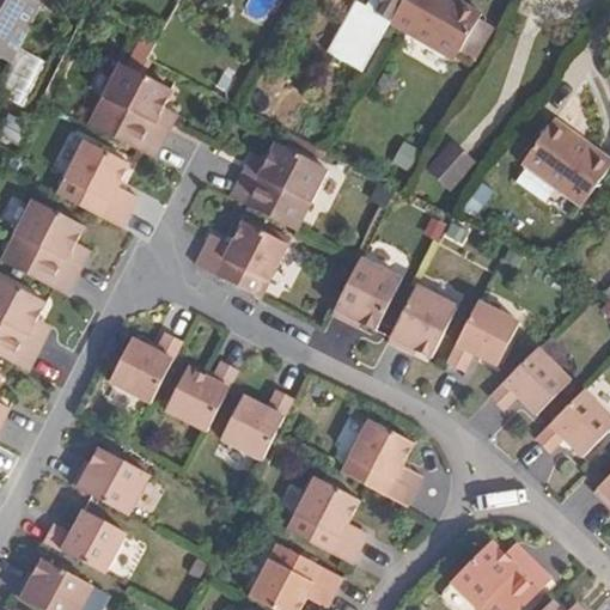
[(0,0),(0,47),(12,54),(22,34),(37,1),(44,5),(47,0),(0,0)]
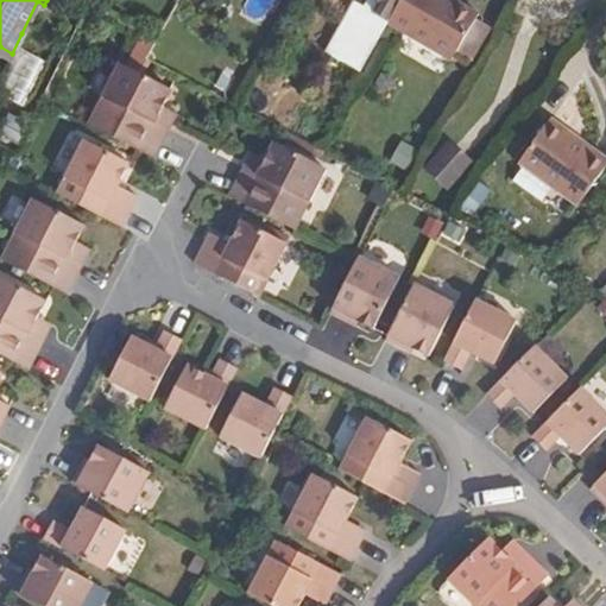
[(372,0),(363,17),(380,26),(395,0),(372,0)]
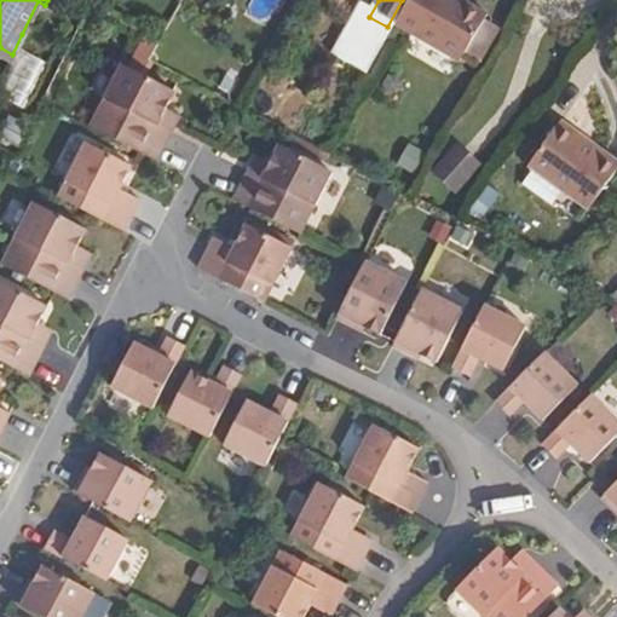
[(402,0),(387,27),(386,29),(454,68),(460,57),(474,32),(480,21),(451,4),(447,9),(436,3),(436,0),(402,0)]
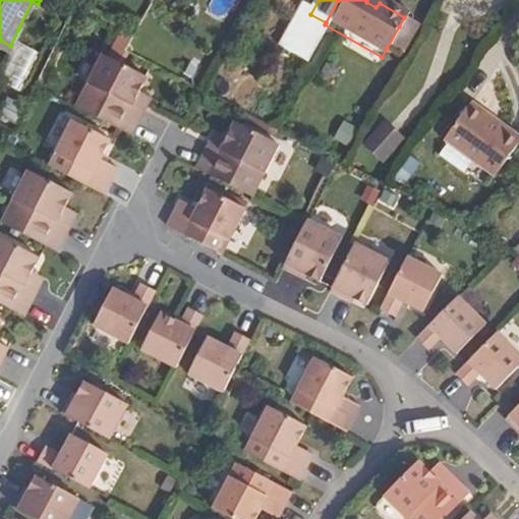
[(399,26),(387,48),(396,53),(408,33),(399,26)]
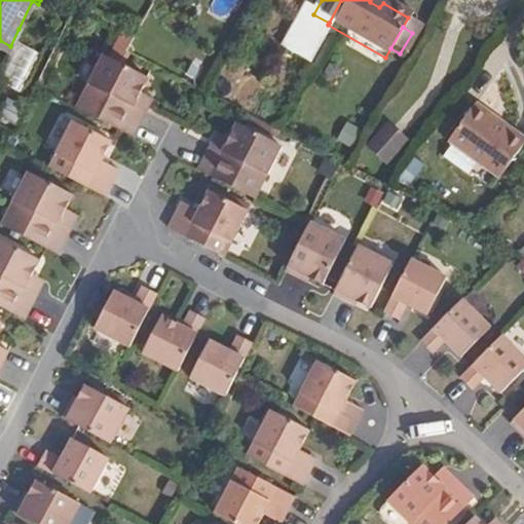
[(0,48),(7,53),(10,46),(0,40),(0,48)]
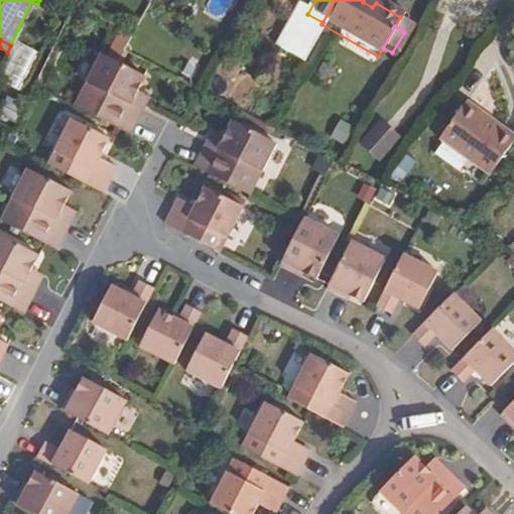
[(129,133),(141,109),(129,103),(136,90),(143,76),(100,53),(74,106),(129,133)]
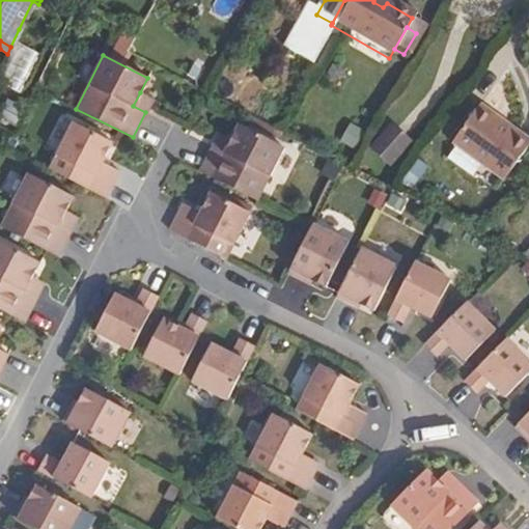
[(152,99),(140,92),(133,106),(145,112),(152,99)]
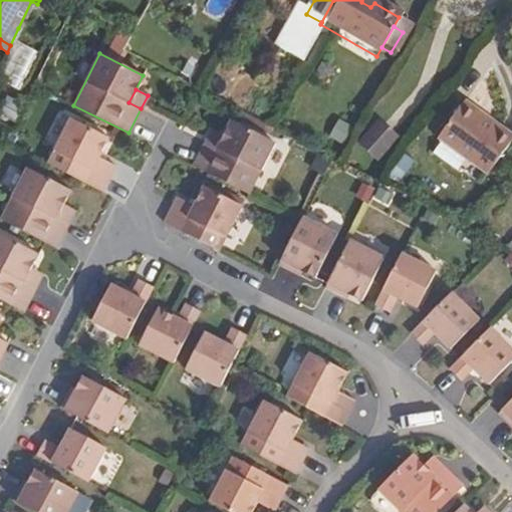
[(461,95),(435,132),(454,146),(456,144),(474,156),(472,160),(485,169),(511,133),(461,95)]
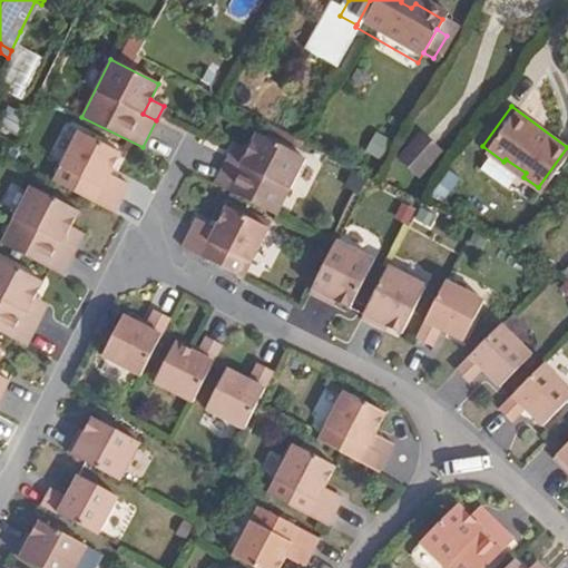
[(111,211),(126,182),(108,173),(118,152),(77,130),(51,179),(111,211)]
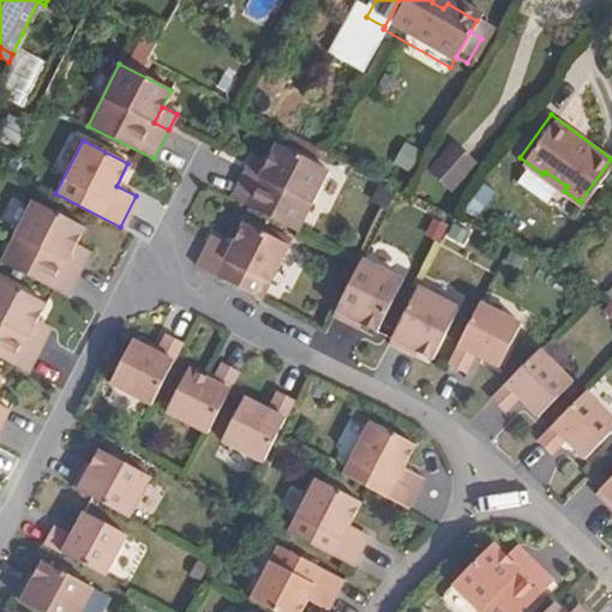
[(453,142),(431,171),(449,183),(471,155),(453,142)]
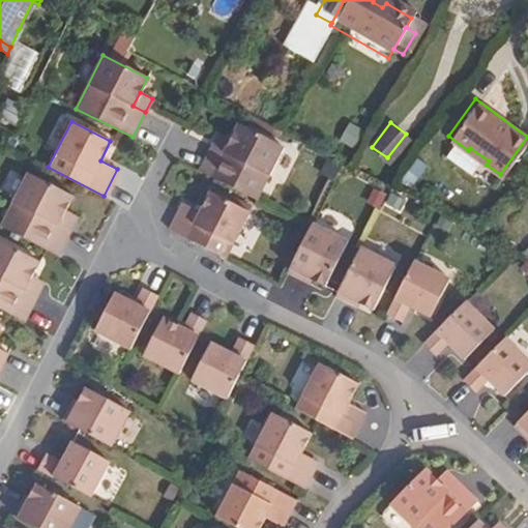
[(282,146),(237,123),(230,138),(223,152),(210,146),(198,171),(255,199),(282,146)]
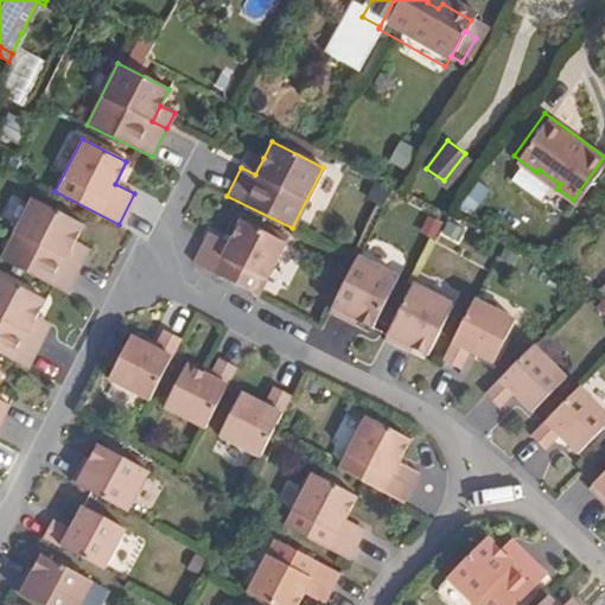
[(263,158),(249,151),(241,167),(255,174),(263,158)]
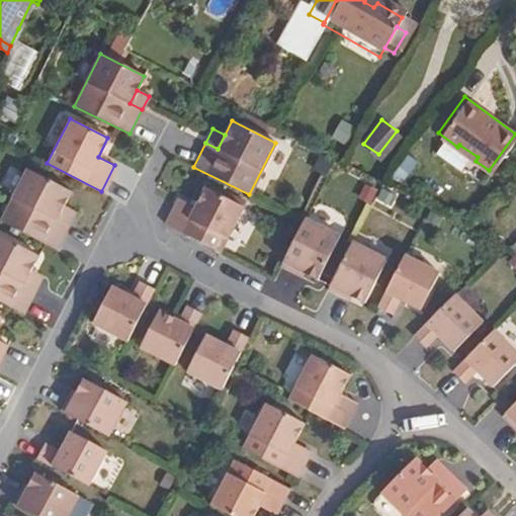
[(55,249),(67,225),(56,219),(62,205),(69,191),(25,169),(0,218),(0,221),(55,249)]
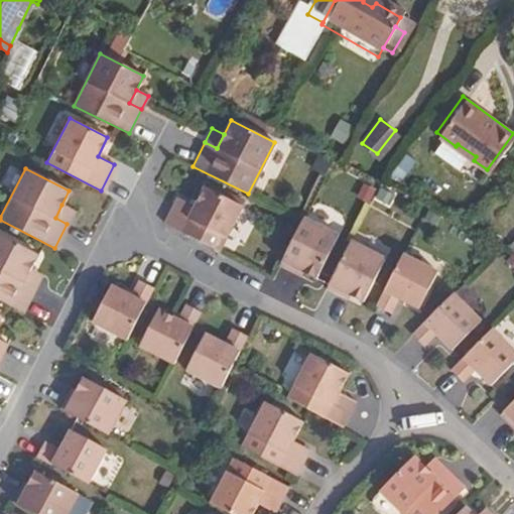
[(221,252),(243,207),(206,187),(196,207),(178,199),(165,225),(221,252)]
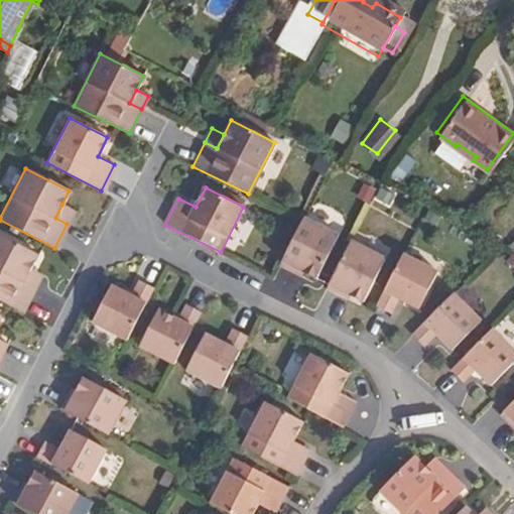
[(74,210),(61,205),(55,218),(67,224),(74,210)]
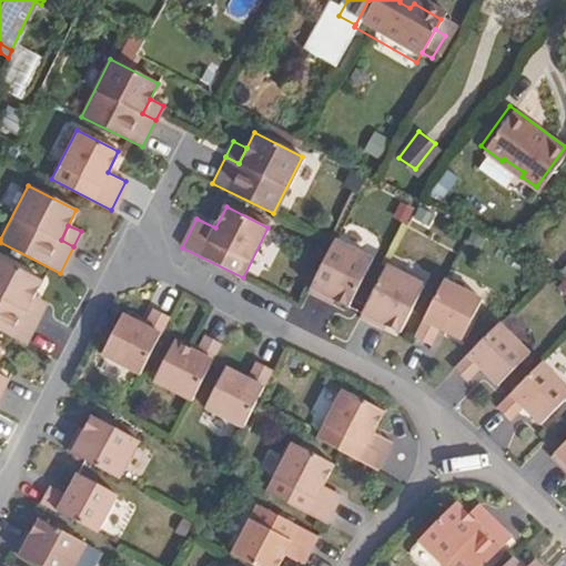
[(334,239),(307,291),(323,299),(325,293),(334,297),(347,305),(372,258),(334,239)]
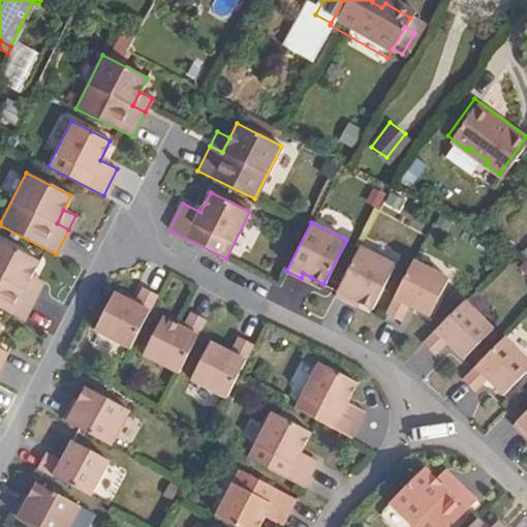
[(0,307),(23,319),(35,295),(24,288),(31,275),(38,260),(0,240),(0,307)]
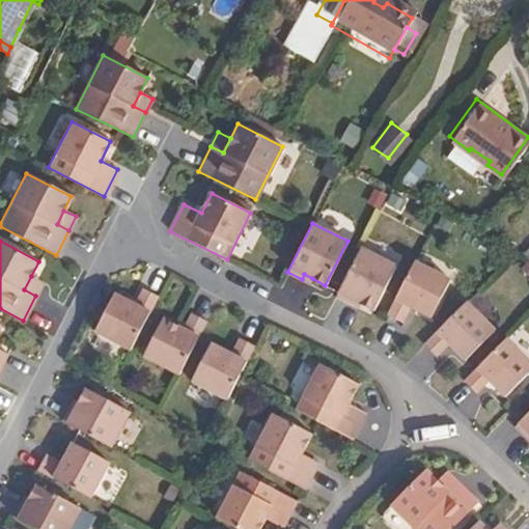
[(361,247),(336,296),(351,303),(353,299),(361,303),(374,309),(396,265),(361,247)]
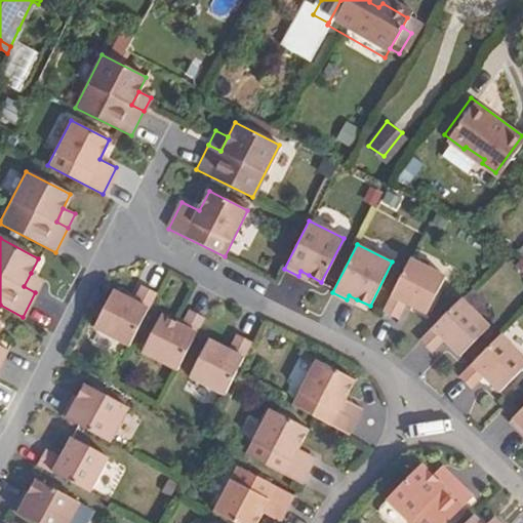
[(409,257),(383,311),(398,318),(405,303),(427,313),(445,275),(409,257)]
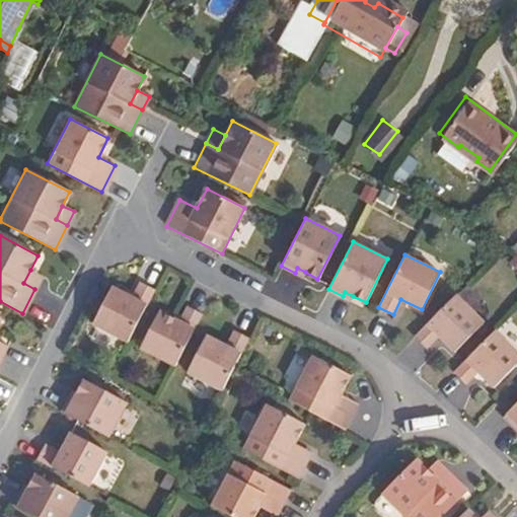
[(297,268),(295,273),(302,277),(305,272),(297,268)]
